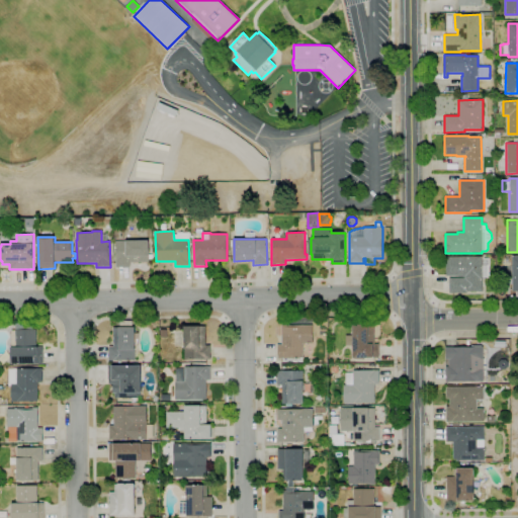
[(115,267),(115,261),(116,261),(116,241),(149,241),(149,255),(153,255),(153,259),(149,259),(149,262),(131,262),(131,267),(115,267)]
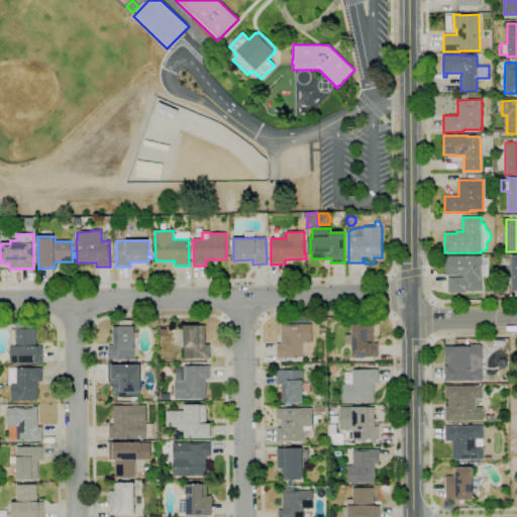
[(467,293),(448,293),(448,277),(463,277),(463,276),(445,276),(444,256),(481,255),(481,265),(487,265),(487,278),(482,278),(482,291),(467,291),(467,293)]
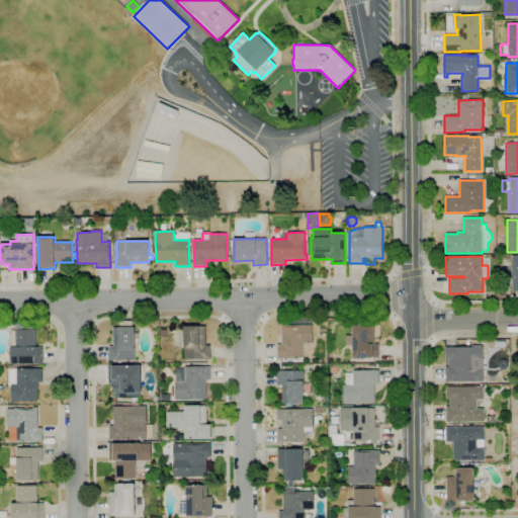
[(517,291),(512,291),(512,277),(505,277),(505,267),(511,267),(511,256),(517,256),(517,291)]
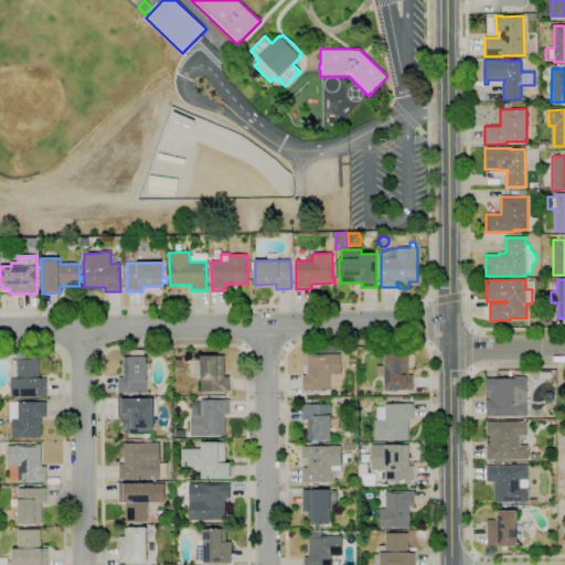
[(147,393),(118,393),(118,379),(124,377),(123,358),(130,358),(130,350),(144,350),(145,358),(147,358),(147,363),(151,363),(151,377),(147,377),(147,393)]
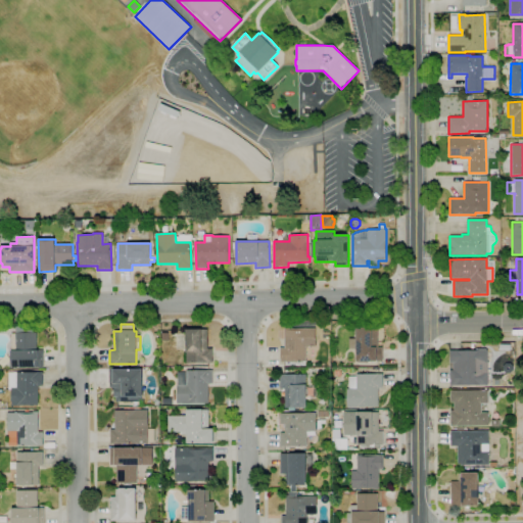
[(291,365),(285,365),(285,363),(280,363),(280,348),(284,348),(284,339),(277,339),(277,329),(284,329),(284,327),(289,327),(289,329),(315,328),(315,347),(305,347),(305,362),(291,362),(291,365)]
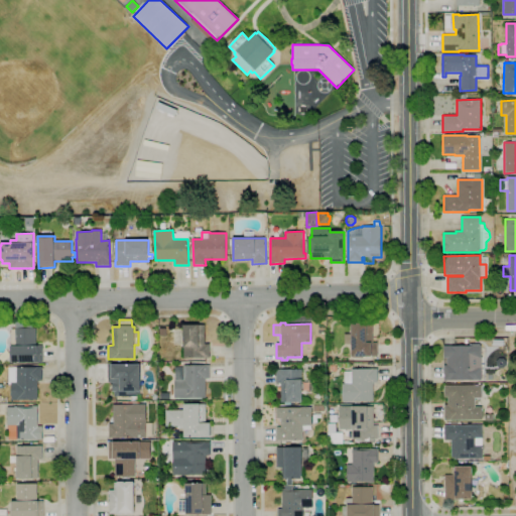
[(378,357),(371,357),(371,356),(352,356),(352,345),(345,345),(345,335),(352,335),(351,324),(373,324),(373,343),(378,343),(378,357)]
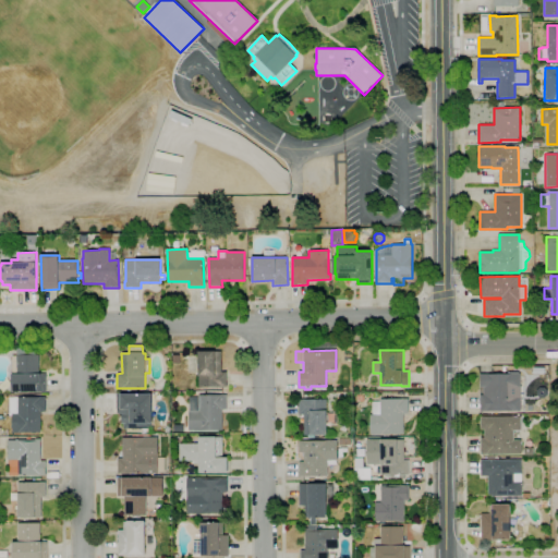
[(227,387),(198,387),(198,352),(221,352),(221,372),(227,372),(227,387)]
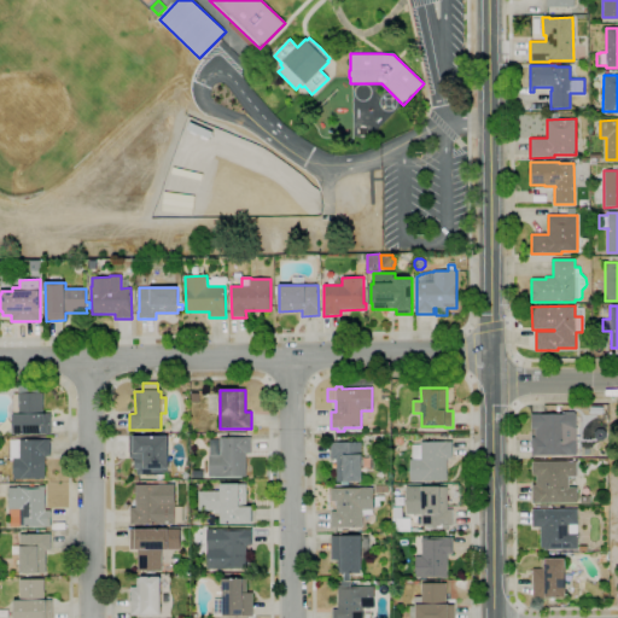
[(51,435),(12,436),(12,414),(12,395),(18,395),(18,394),(42,394),(42,414),(51,414),(51,435)]
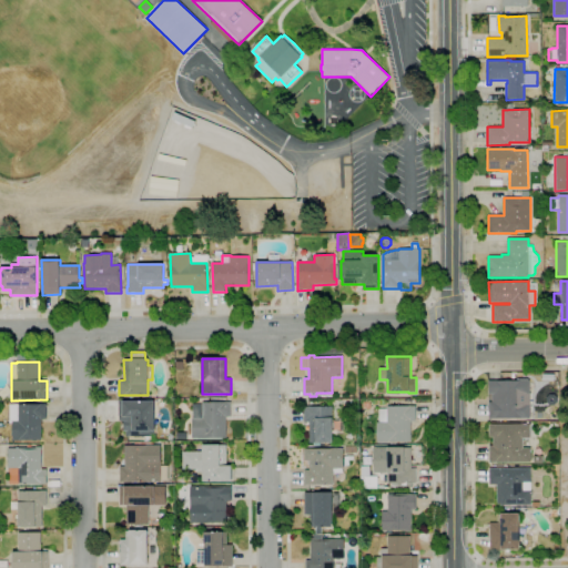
[(529,419),(523,419),(523,418),(497,418),(497,419),(488,419),(488,403),(492,403),(492,394),(488,394),(488,381),(496,381),(517,381),(517,379),(529,379),(529,392),(533,392),(533,413),(529,413),(529,419)]
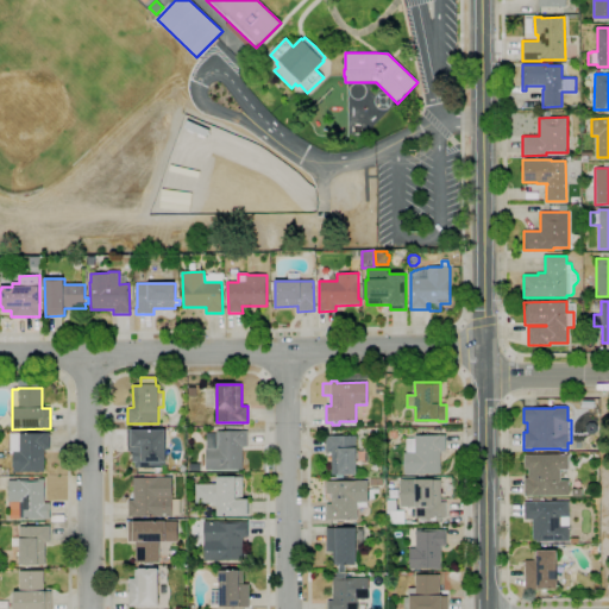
[(165,469),(135,469),(135,462),(132,462),(132,451),(129,451),(129,446),(127,446),(127,429),(165,429),(165,469)]
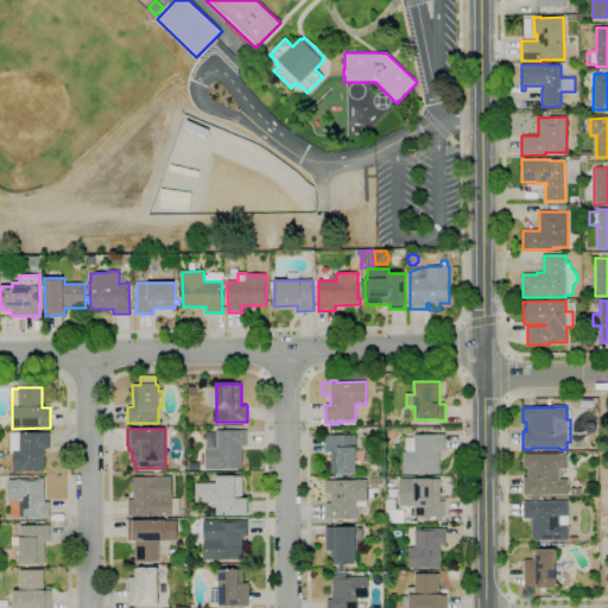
[(220,469),(206,469),(206,448),(207,448),(207,432),(216,432),(216,431),(240,430),(246,430),(247,447),(241,447),(241,469),(220,469)]
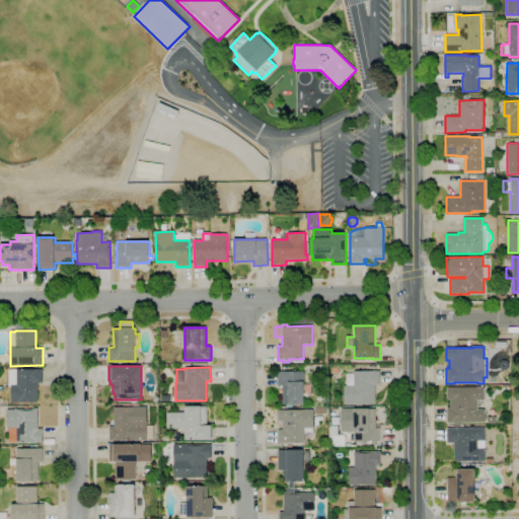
[(38,402),(11,402),(11,387),(8,387),(8,369),(42,369),(43,383),(38,383),(38,402)]
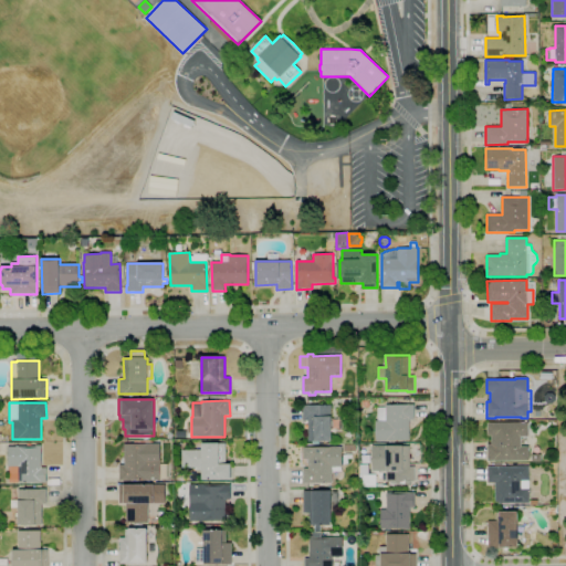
[(318,443),(312,443),(312,441),(307,441),(307,420),(303,421),(303,405),(332,405),(332,418),(343,418),(343,430),(332,430),(332,441),(318,441),(318,443)]
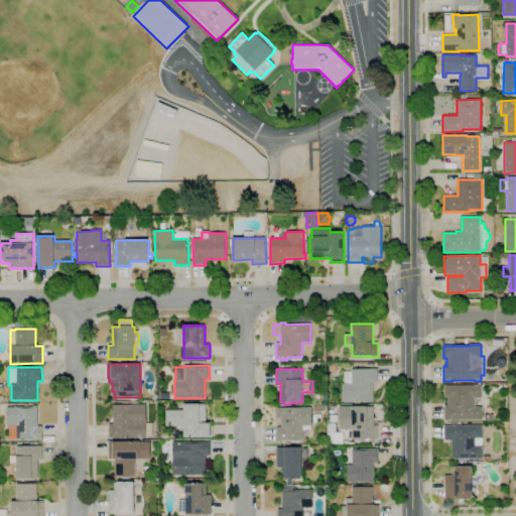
[(353,401),(343,402),(343,384),(344,384),(344,372),(352,372),(352,369),(377,369),(377,382),(373,382),(373,401),(353,401)]
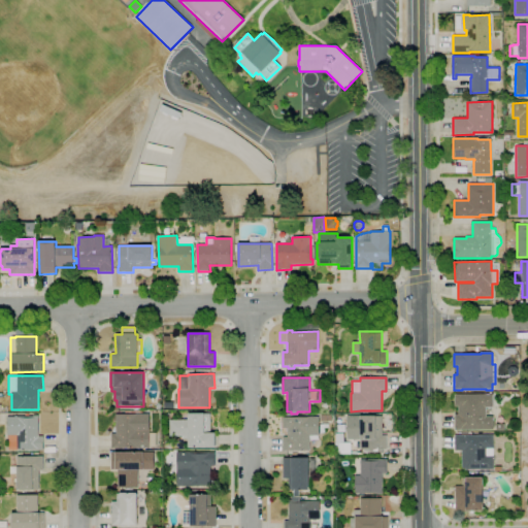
[(481,430),(455,430),(455,415),(458,415),(458,406),(455,406),(455,394),(461,394),(461,395),(492,394),(492,407),(486,407),(486,417),(493,417),(493,430),(481,430)]
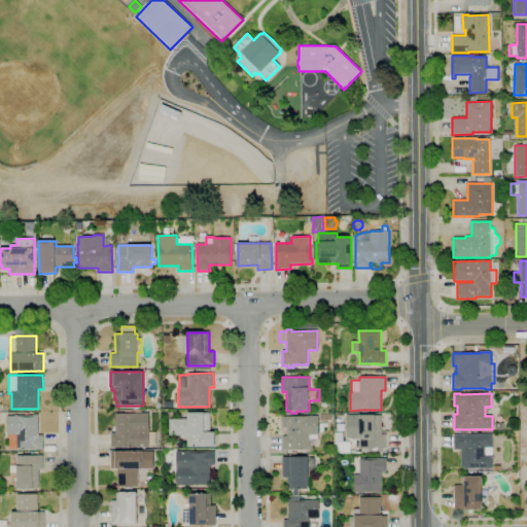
[(149,448),(111,448),(111,433),(115,433),(115,414),(125,414),(125,410),(135,410),(135,413),(149,413),(149,432),(155,432),(155,446),(149,446),(149,448)]
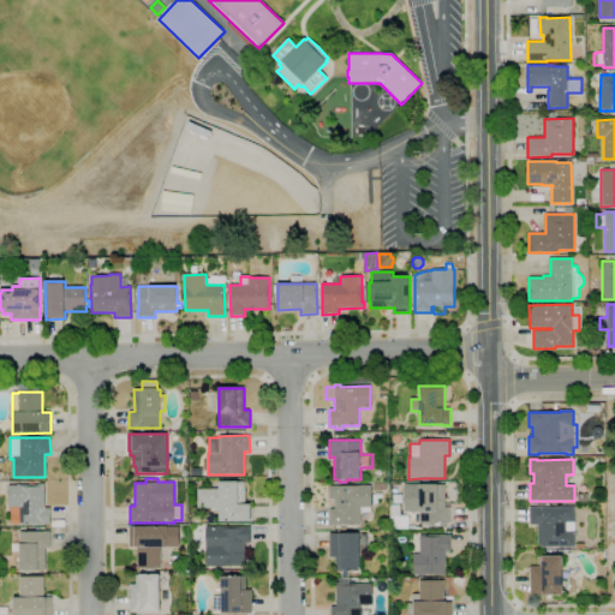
[(220,521),(220,511),(212,511),(212,508),(198,508),(198,489),(219,489),(219,482),(238,482),(245,482),(245,505),(250,505),(250,520),(220,521)]
